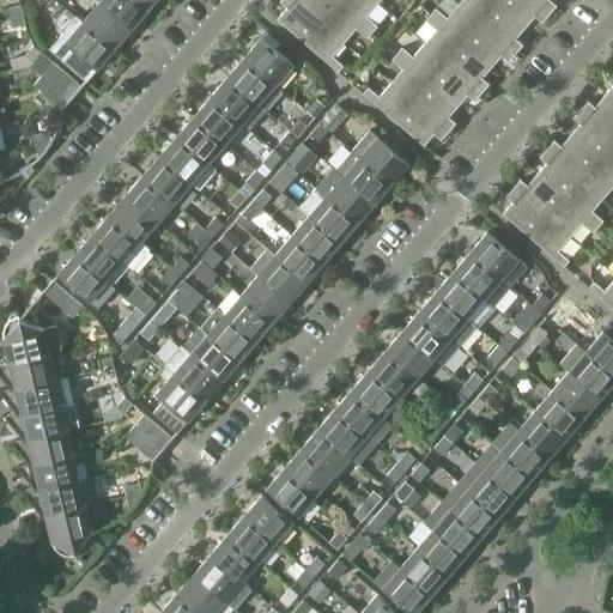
[(138,0),(99,0),(99,1),(131,29),(149,8),(138,0)]
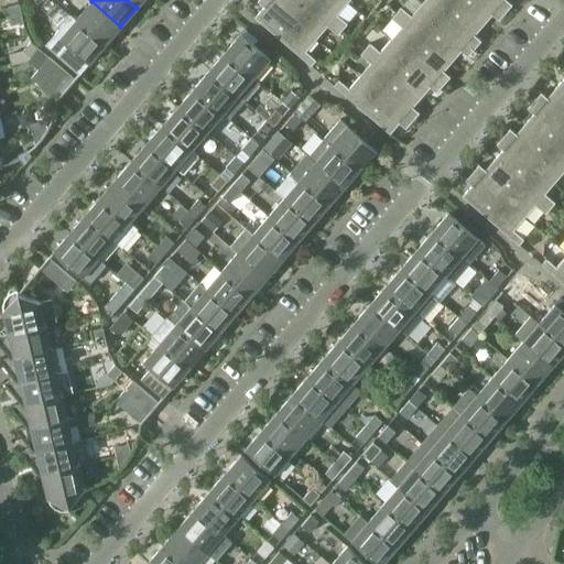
[(306,52),(317,39),(315,36),(272,0),(258,0),(258,1),(263,7),(255,18),(311,66),(316,61),(306,52)]
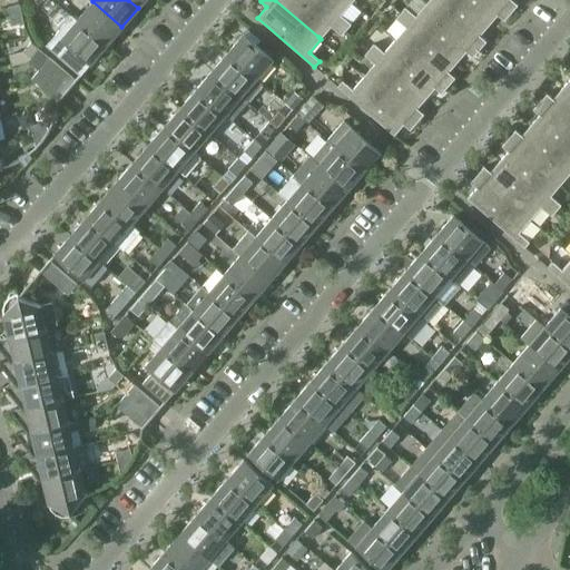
[(343,26),(312,0),(275,0),(318,37),(321,39),(332,27),(341,35),(346,29),(343,26)]
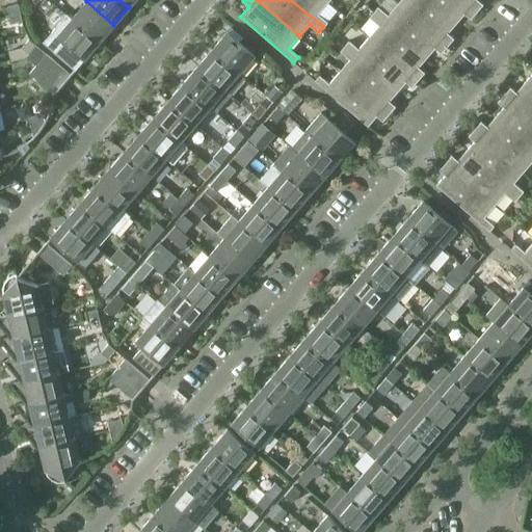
[(318,15),(328,2),(325,0),(291,0),(320,24),(323,27),(327,22),(318,15)]
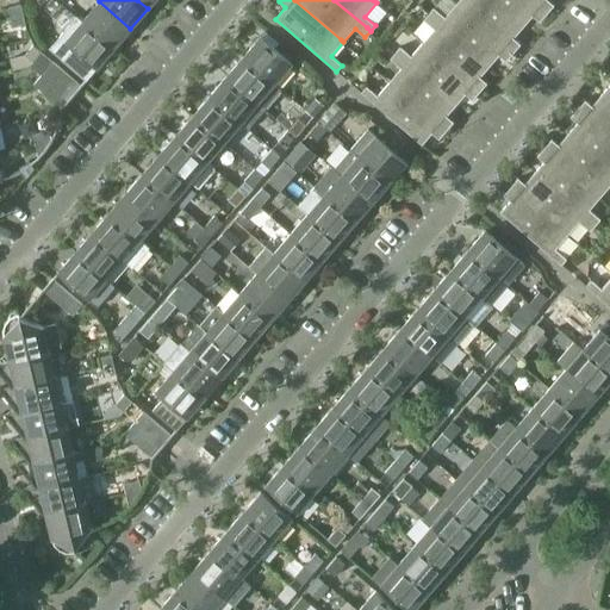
[(459,0),(456,4),(460,6),(514,53),(521,44),(514,38),(523,26),(492,0),(459,0)]
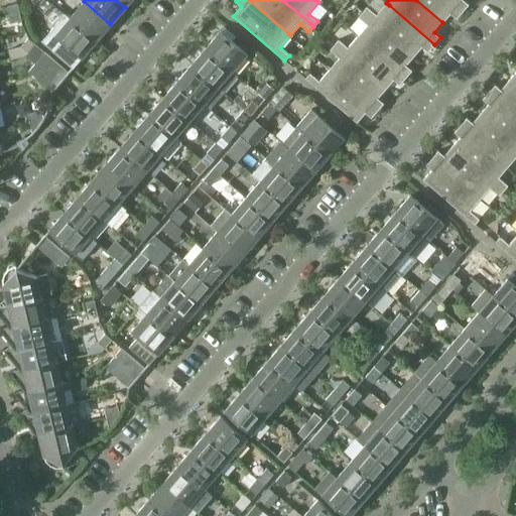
[(456,18),(463,11),(449,0),(416,0),(442,22),(450,14),(456,18)]
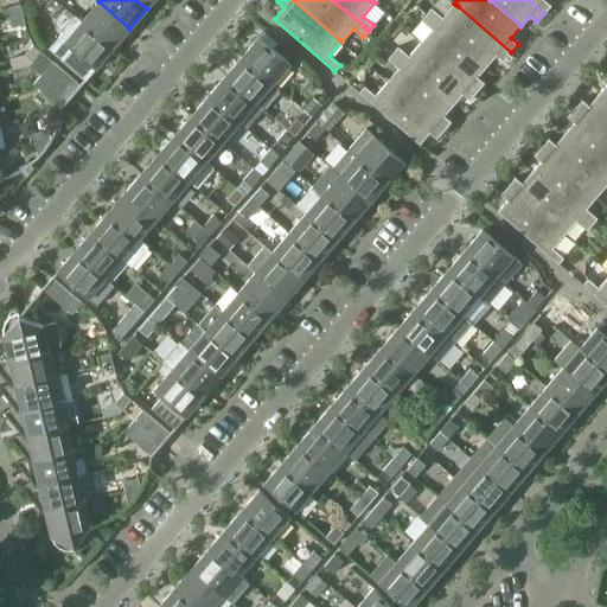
[(529,0),(544,13),(551,5),(545,0),(529,0)]
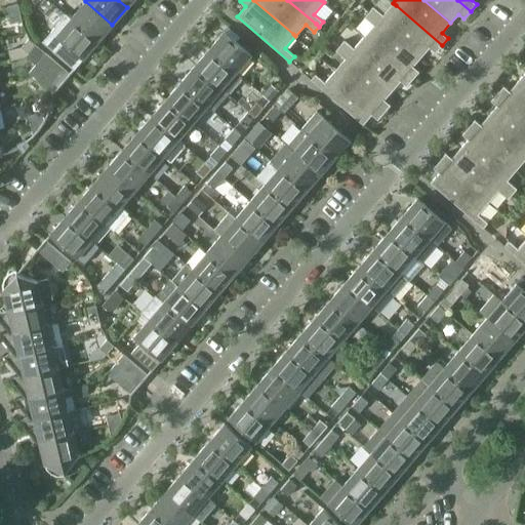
[(97,41),(112,25),(85,1),(71,18),(97,41)]
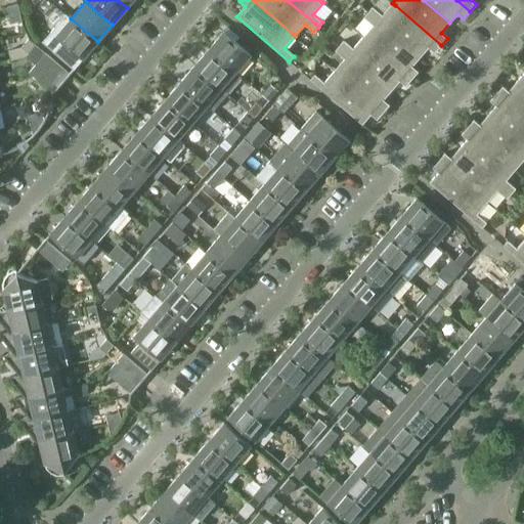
[(434,52),(441,45),(395,5),(392,3),(382,14),(373,6),(368,11),(372,14),(421,56),(428,48),(434,52)]
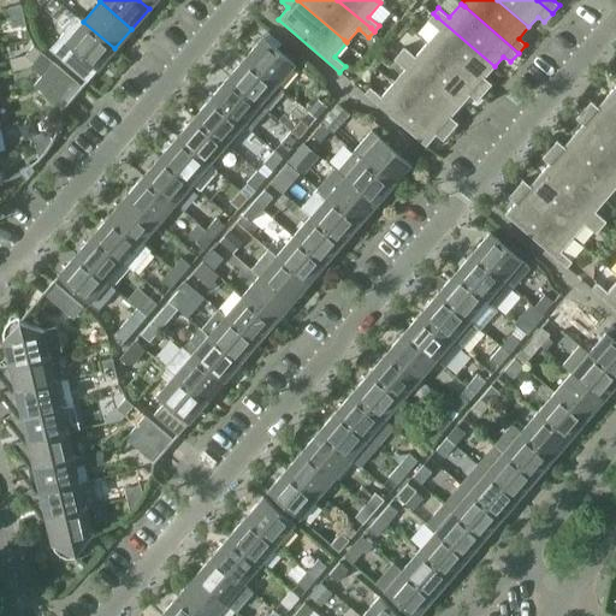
[(9,7),(11,17),(23,15),(22,5),(9,7)]
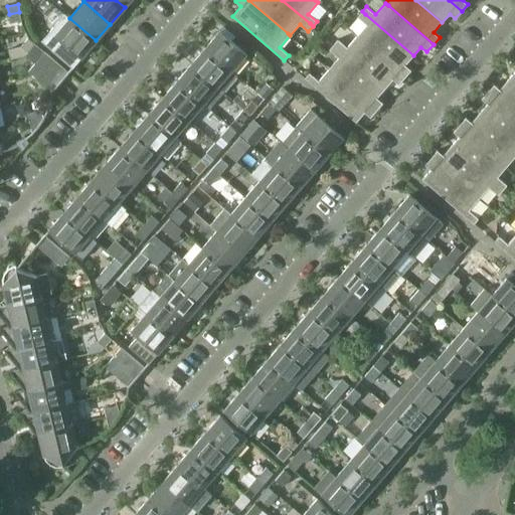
[(405,64),(413,55),(365,14),(362,11),(357,17),(366,24),(357,35),(363,41),(405,76),(411,70),(405,64)]
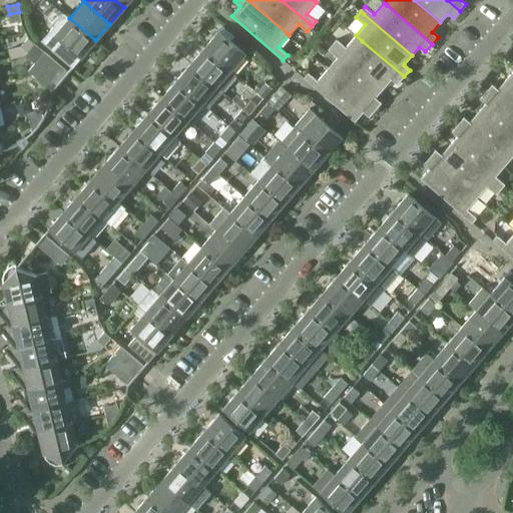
[(19,12),(9,14),(11,23),(21,20),(19,12)]
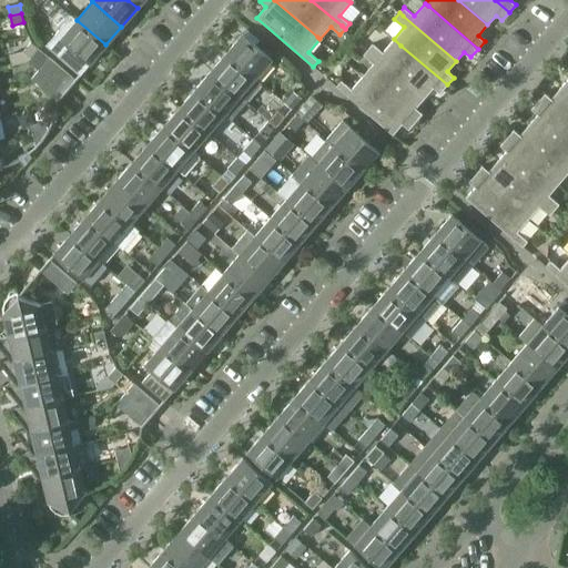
[(80,74),(105,44),(77,20),(60,39),(50,50),(58,56),(80,74)]
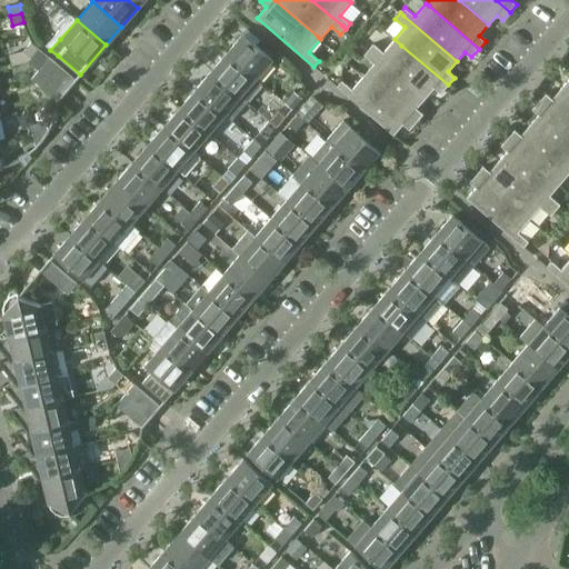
[(243,35),(227,53),(256,78),(272,59),(243,35)]
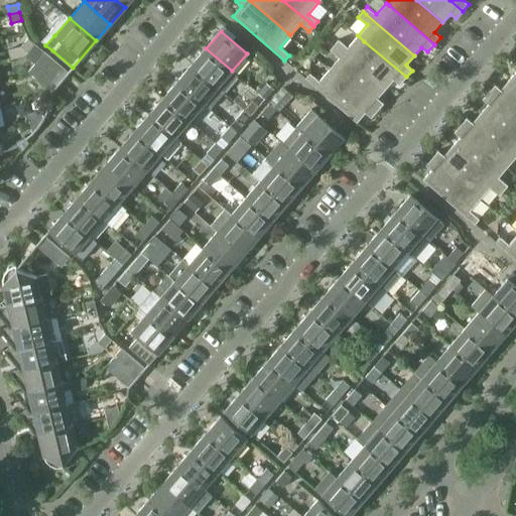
[(339,39),(335,44),(336,45),(386,89),(393,80),(399,85),(406,77),(364,41),(358,35),(348,47),(339,39)]
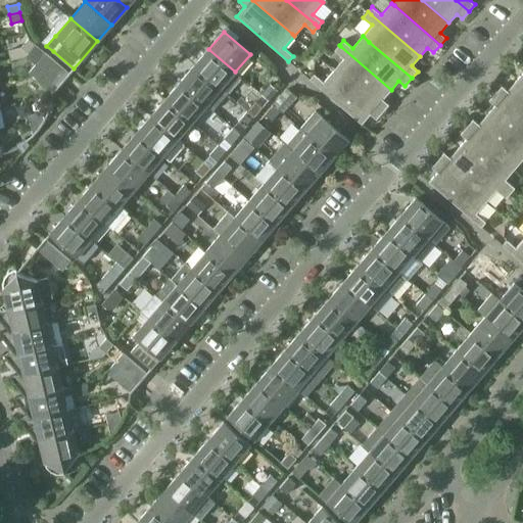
[(29,39),(21,47),(29,53),(36,44),(29,39)]
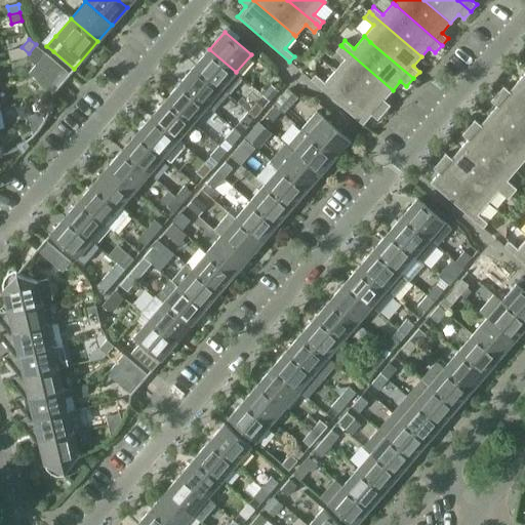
[(385,99),(393,90),(341,46),(340,45),(335,50),(345,58),(335,70),(337,72),(384,112),(390,105),(385,99)]
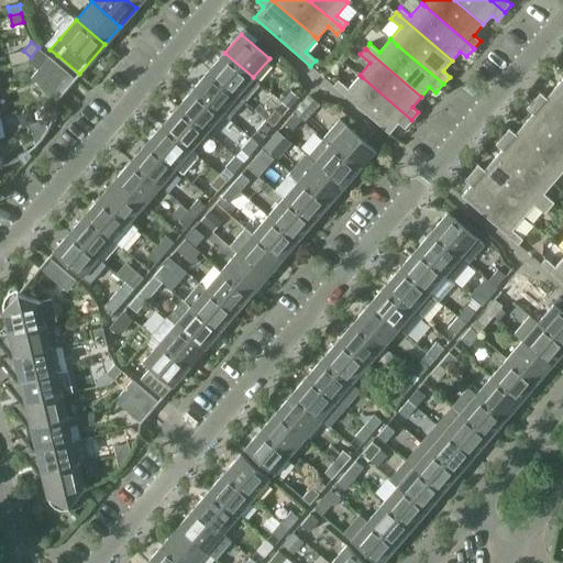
[(224,53),(209,70),(244,101),(260,84),(253,78),(253,77),(224,53)]
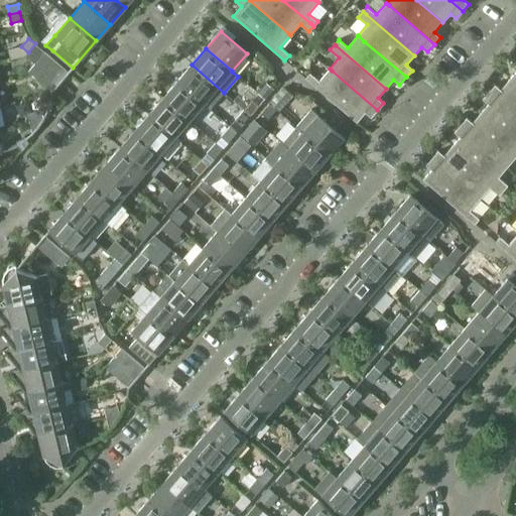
[(45,52),(36,61),(60,83),(69,73),(45,52)]
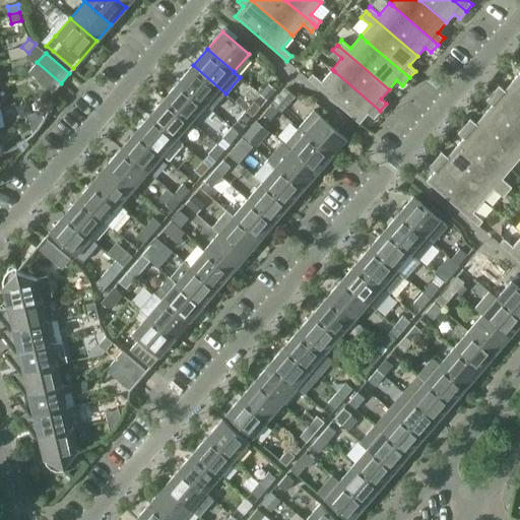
[(61,83),(37,62),(28,72),(53,92),(61,83)]
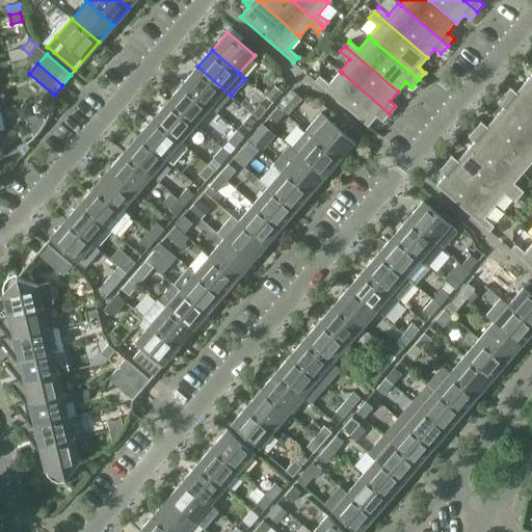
[(197,67),(183,83),(210,107),(216,113),(231,96),(197,67)]
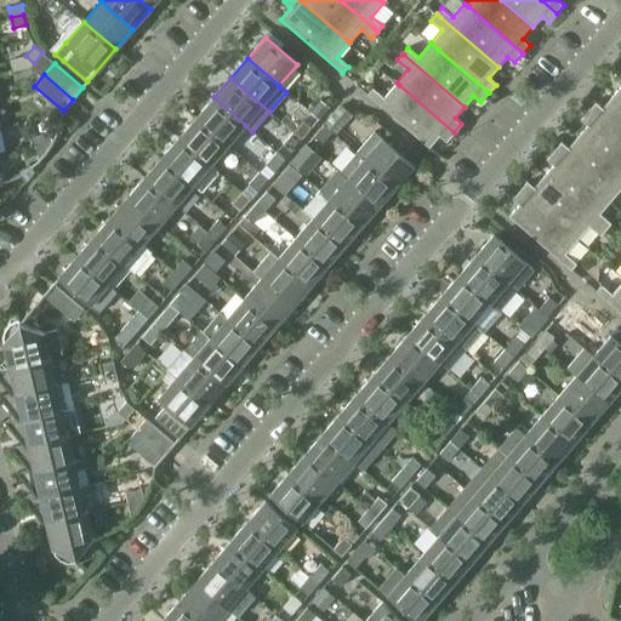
[(399,85),(397,83),(383,97),(372,87),(368,95),(429,147),(439,136),(446,142),(454,132),(399,85)]
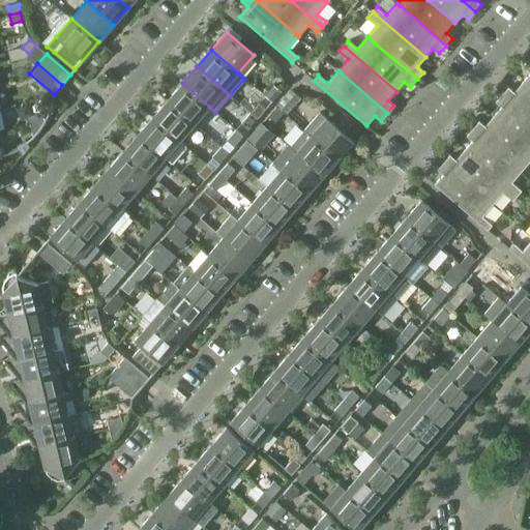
[(529,87),(523,82),(514,92),(508,87),(502,94),(529,117),(529,87)]
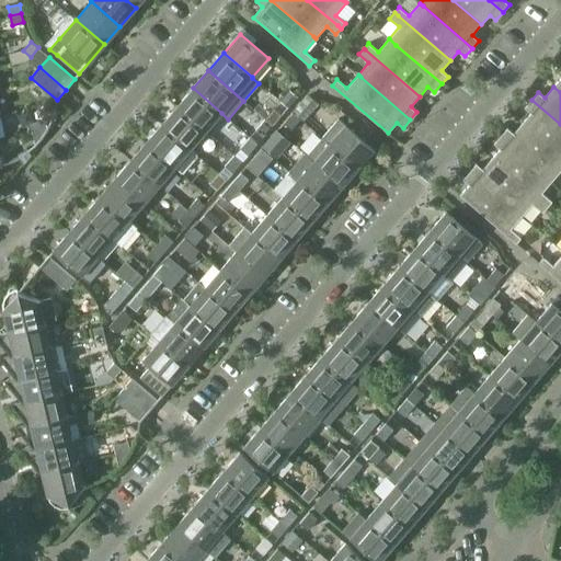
[(193,88),(178,106),(206,130),(221,113),(193,88)]
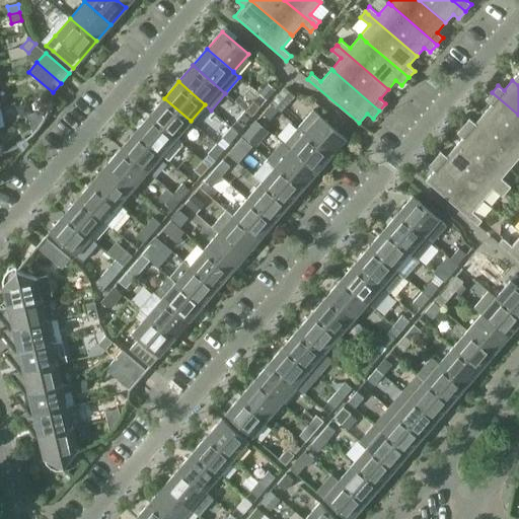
[(267,99),(276,89),(269,83),(260,93),(267,99)]
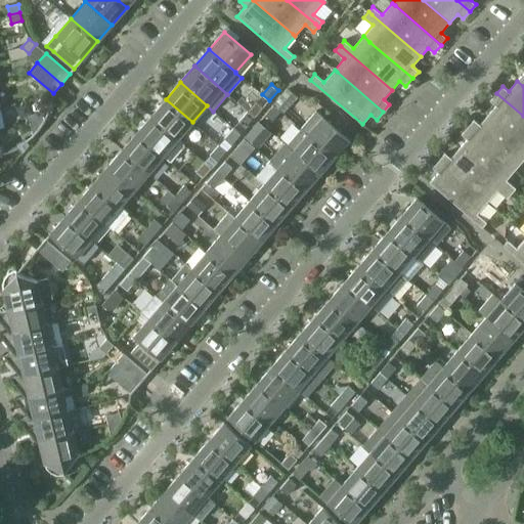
[(273,104),(281,112),(284,114),(298,96),(288,88),(273,104)]
